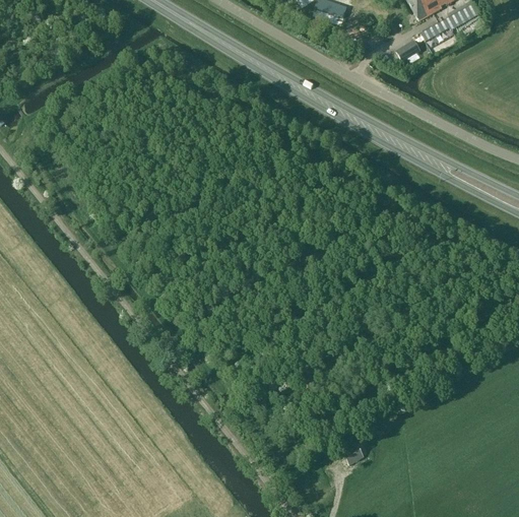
[(441,5),(446,2),(447,4),(453,0),(407,0),(419,20),(442,7),(441,5)]
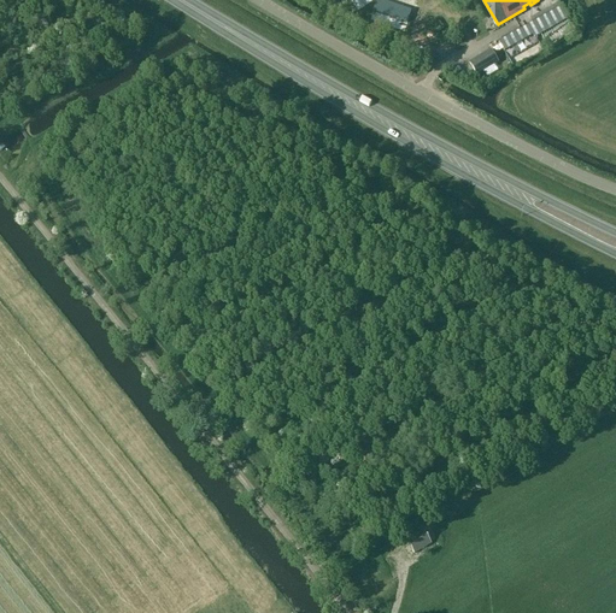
[(563,3),(499,39),(505,48),(540,28),(541,30),(570,15),(563,3)]
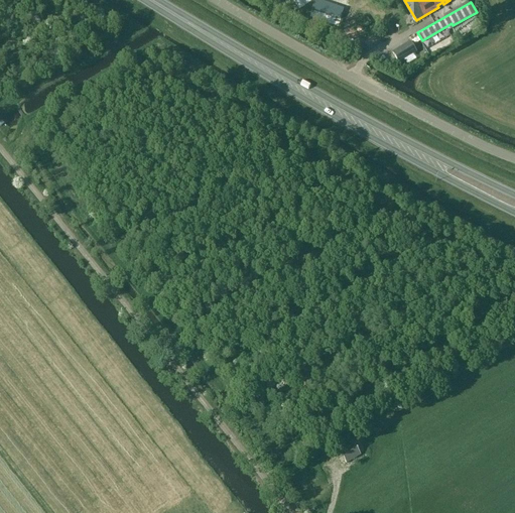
[(399,60),(417,50),(411,39),(393,49),(399,60)]
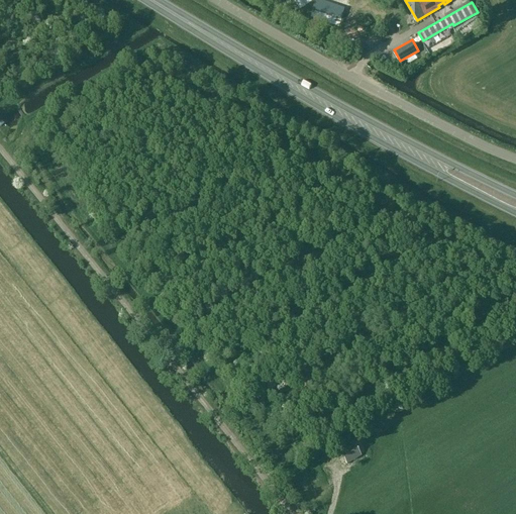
[(354,441),(339,449),(347,463),(363,453),(354,441)]
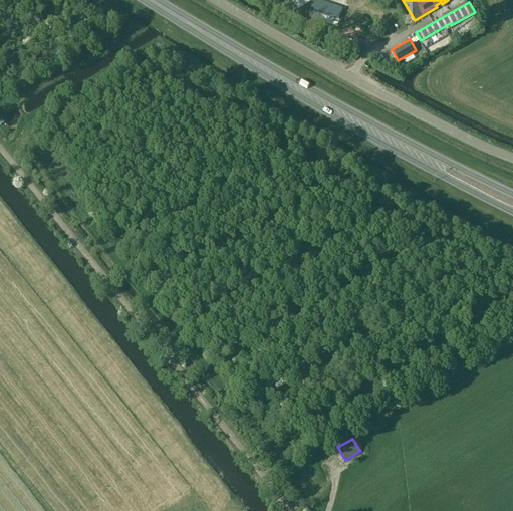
[(305,482),(311,479),(306,471),(301,474),(305,482)]
